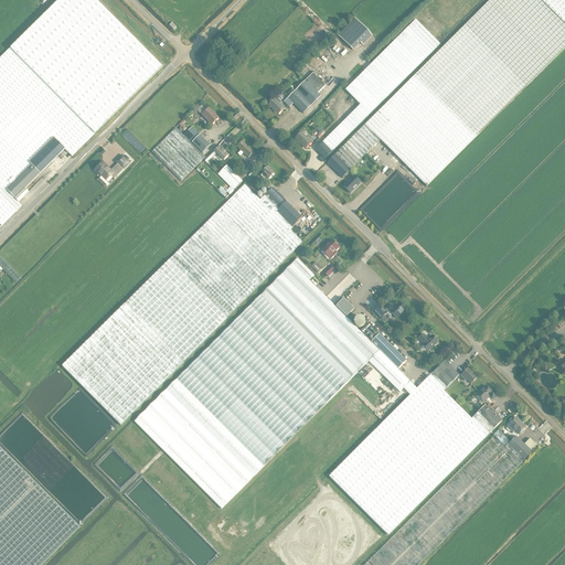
[(0,227),(21,206),(18,203),(6,190),(31,164),(29,162),(53,138),(64,149),(72,157),(94,135),(97,132),(162,67),(96,0),(59,0),(12,46),(10,49),(0,57),(0,227)]
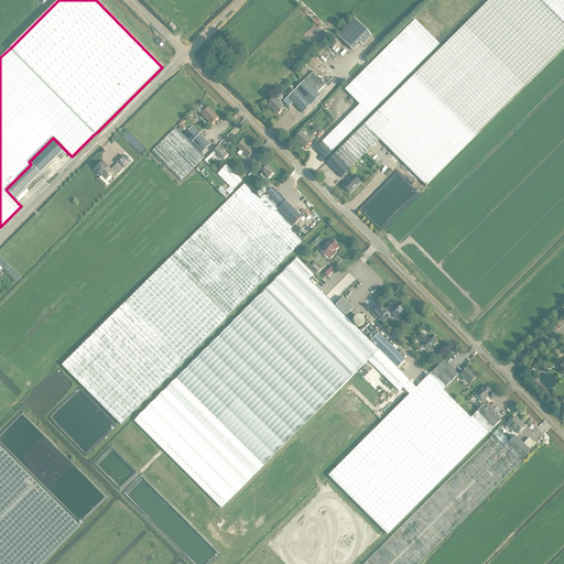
[(425,186),(563,47),(563,0),(490,0),(335,155),(349,170),(380,140),(425,186)]
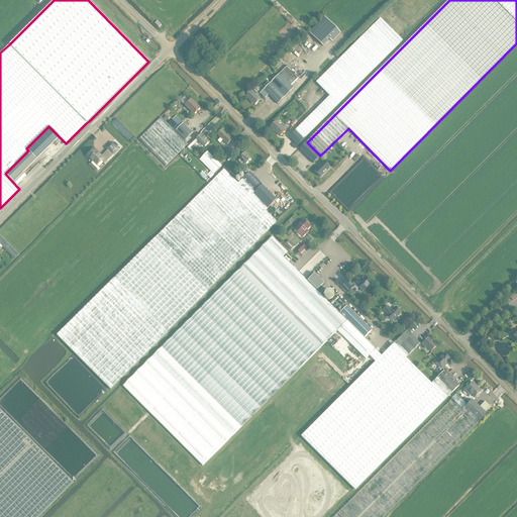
[(332,41),(340,33),(325,17),(309,32),(321,44),(323,46),(330,39),(332,41)]
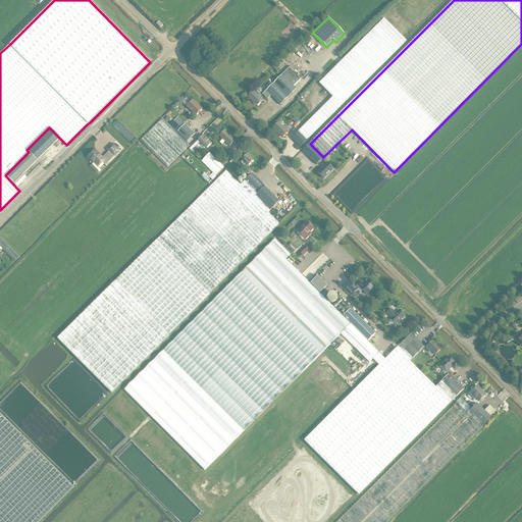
[(299,132),(307,141),(407,41),(384,18),(319,84),(333,97),(302,128),(299,132)]
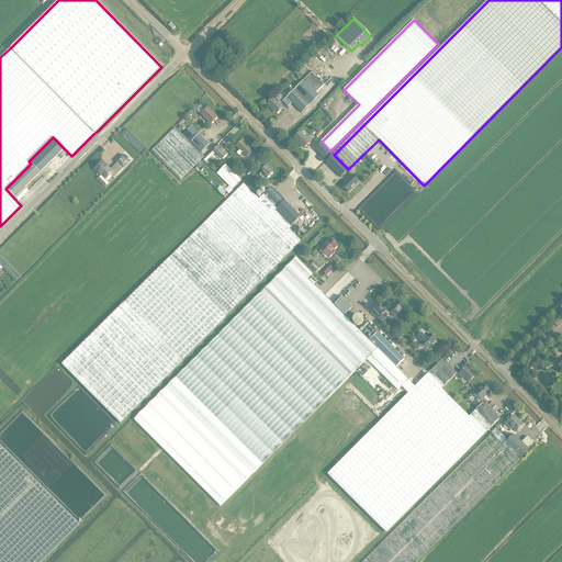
[(321,82),(322,79),(315,77),(312,74),(308,76),(304,81),(287,98),(302,113),(319,97),(316,93),(321,89),(321,88),(324,86),(321,82)]
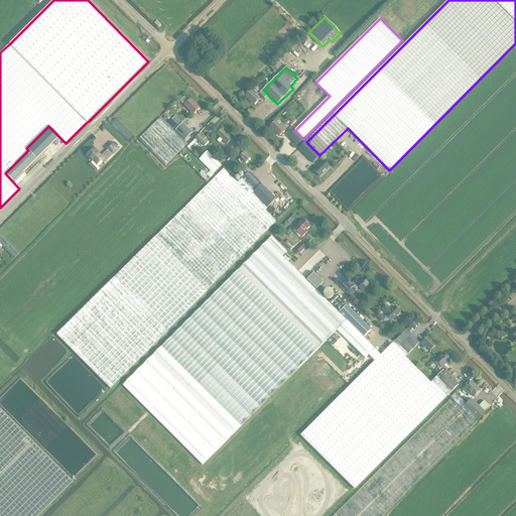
[(254,105),(260,100),(251,91),(246,97),(254,105)]
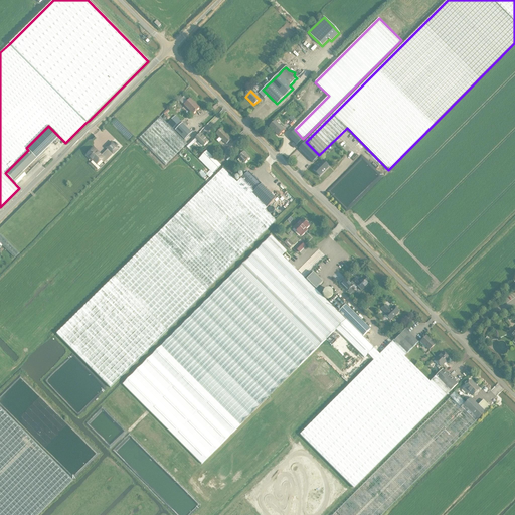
[(193,114),(199,108),(190,99),(184,106),(193,114)]
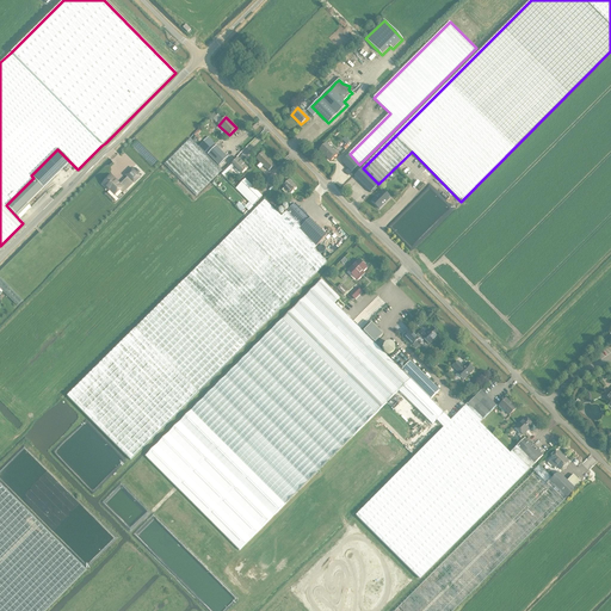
[(203,142),(198,147),(208,155),(220,166),(228,158),(216,146),(208,137),(203,142)]
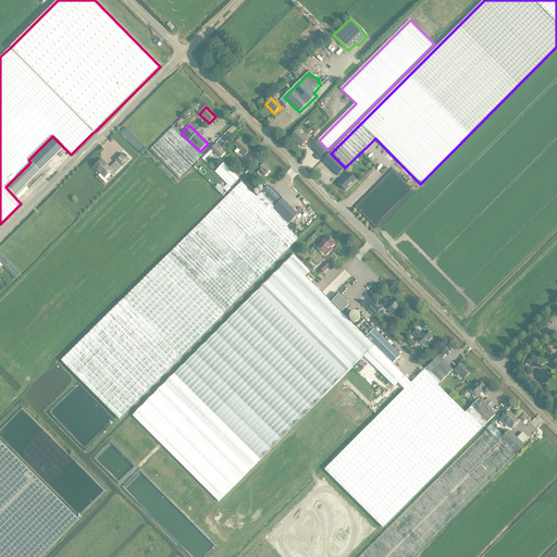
[(174,126),(150,150),(178,178),(200,158),(202,156),(189,141),(181,134),(174,126)]
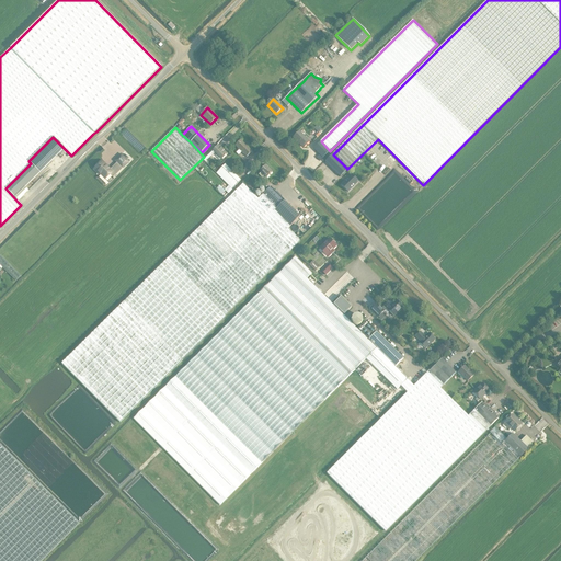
[(304,148),(309,141),(299,132),(294,138),(304,148)]
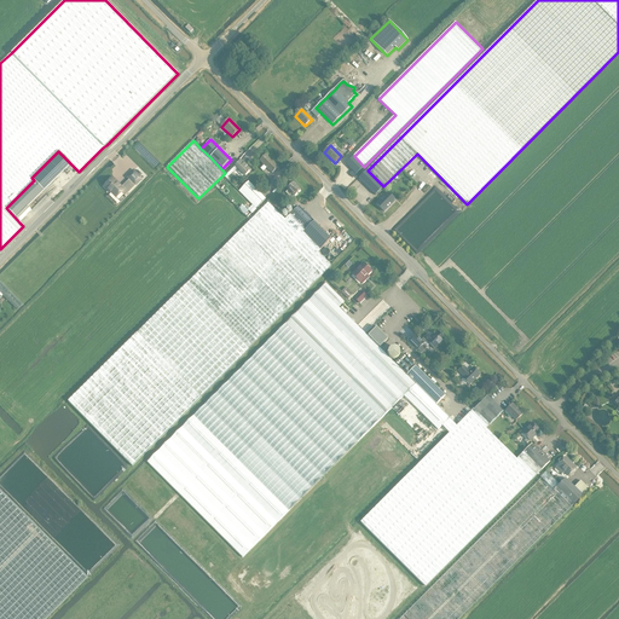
[(58,151),(32,178),(34,180),(44,190),(70,163),(58,151)]
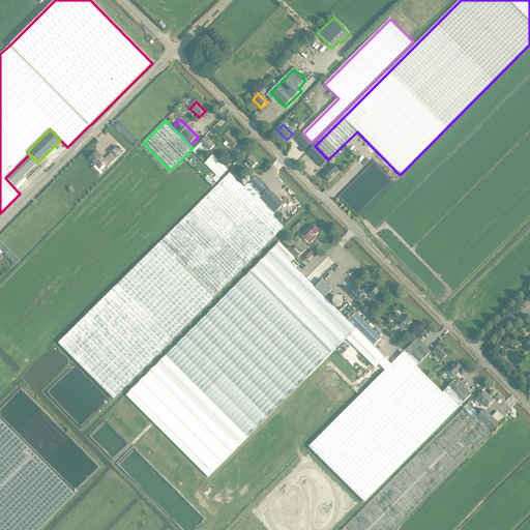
[(229,144),(233,148),(238,144),(228,133),(223,138),(227,142),(224,145),(226,147),(229,144)]
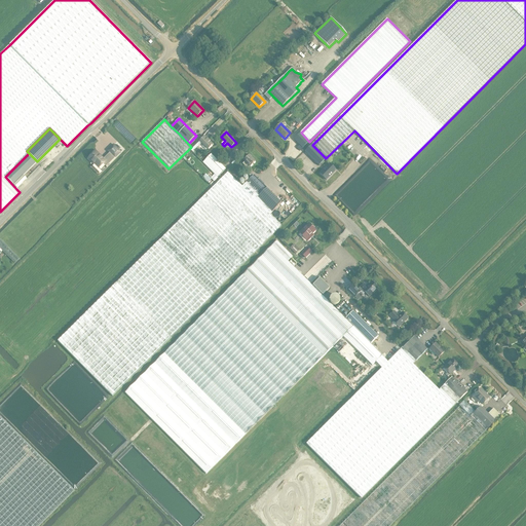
[(294,140),(300,146),(303,148),(309,142),(301,133),(294,140)]
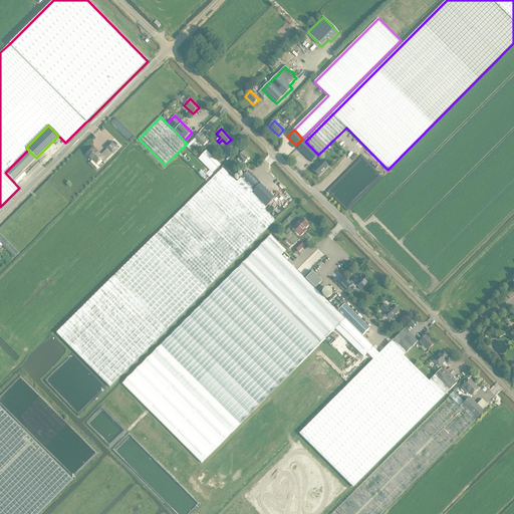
[(186,147),(188,149),(195,142),(197,140),(204,147),(209,142),(201,134),(196,138),(195,137),(187,146),(186,147)]
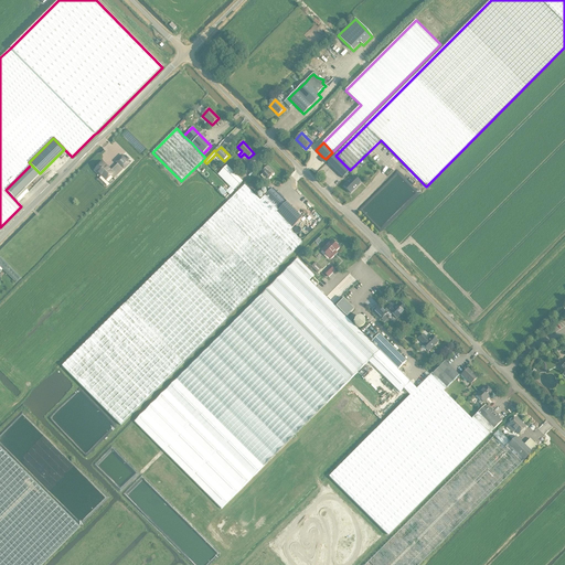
[(103,162),(95,170),(102,177),(102,176),(106,181),(110,176),(114,179),(129,163),(121,156),(116,162),(118,164),(112,171),(103,162)]
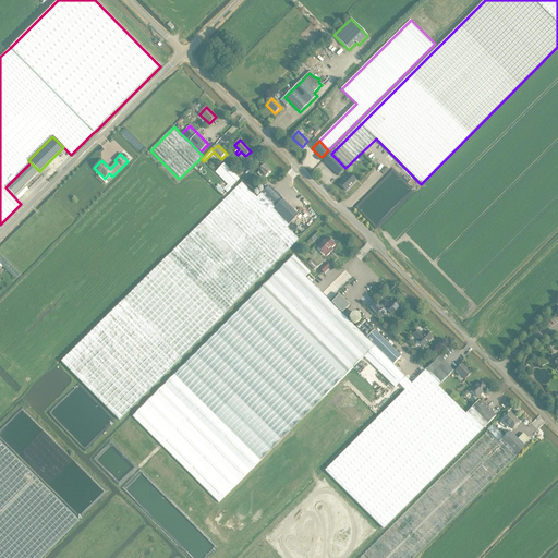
[(324,161),(338,177),(346,169),(346,168),(331,154),(324,161)]
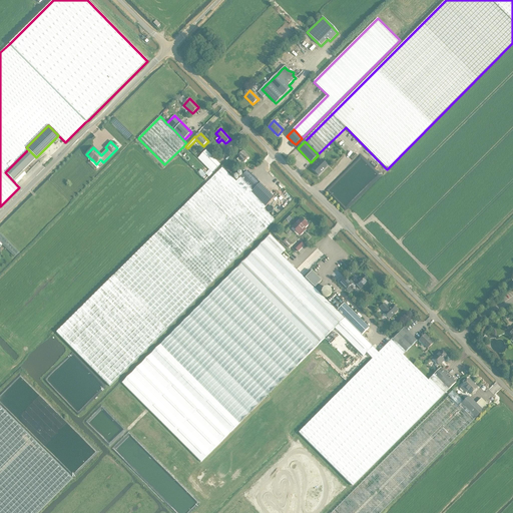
[(28,149),(5,172),(16,184),(25,175),(25,174),(22,172),(36,157),(28,149)]
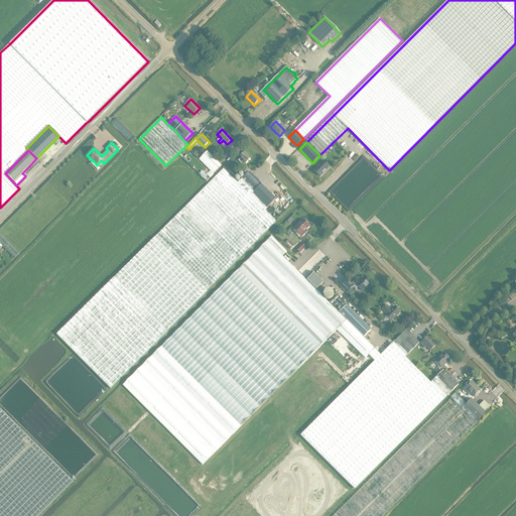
[(206,166),(214,174),(216,171),(216,172),(222,166),(211,155),(207,151),(199,159),(206,166)]
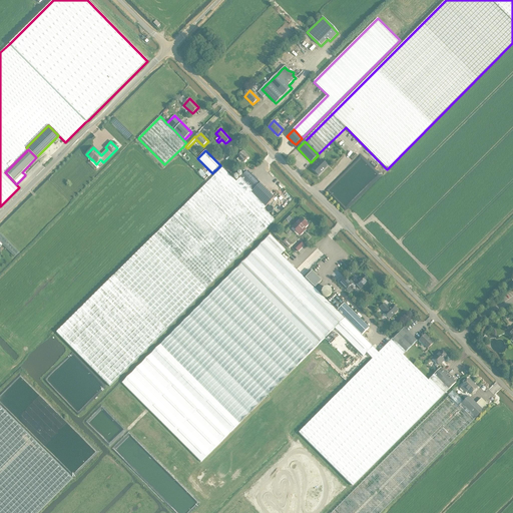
[(244,163),(249,158),(242,151),(237,157),(239,158),(237,160),(239,162),(241,160),(244,163)]
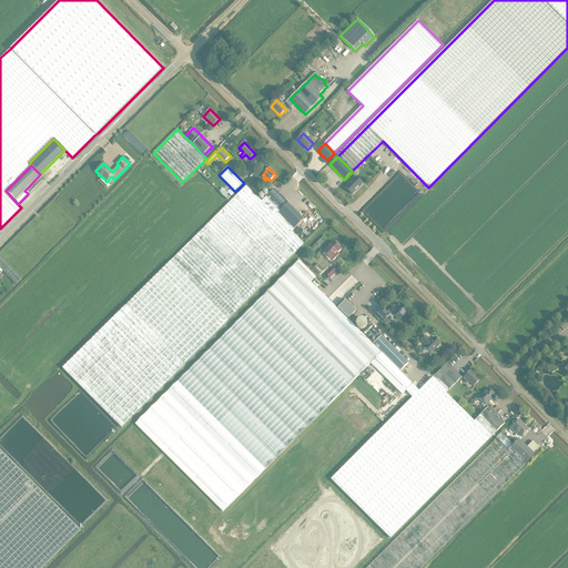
[(356,178),(346,189),(353,195),(363,184),(356,178)]
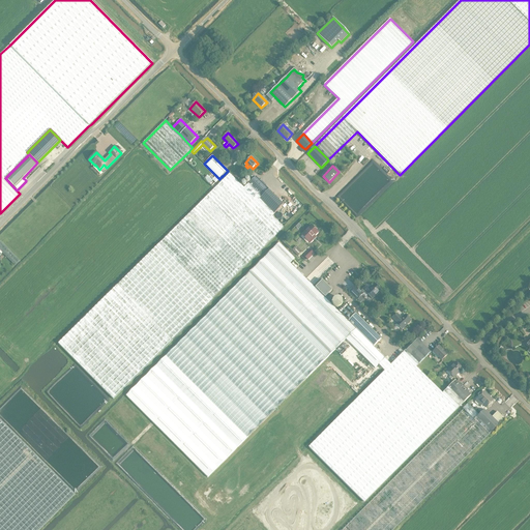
[(272,216),(274,213),(246,185),(244,188),(230,174),(118,285),(58,344),(113,400),(173,341),(284,228),(272,216)]
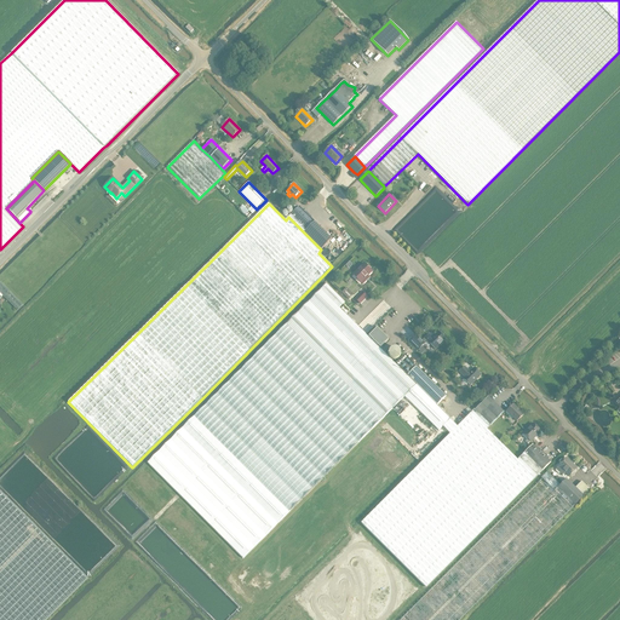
[(299,207),(288,217),(321,250),(332,239),(299,207)]
